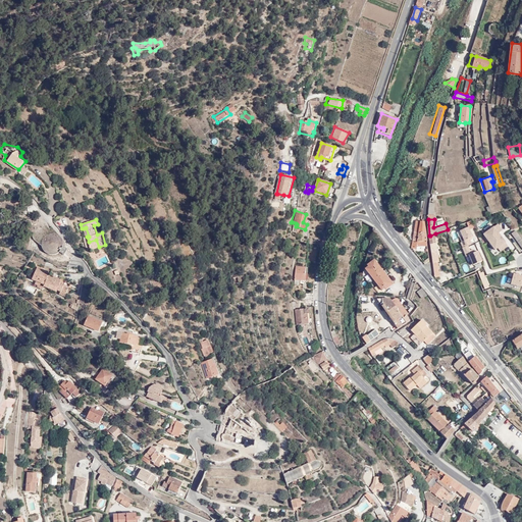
[(417,221),(414,239),(419,240),(420,233),(427,235),(426,222),(424,222),(417,221)]
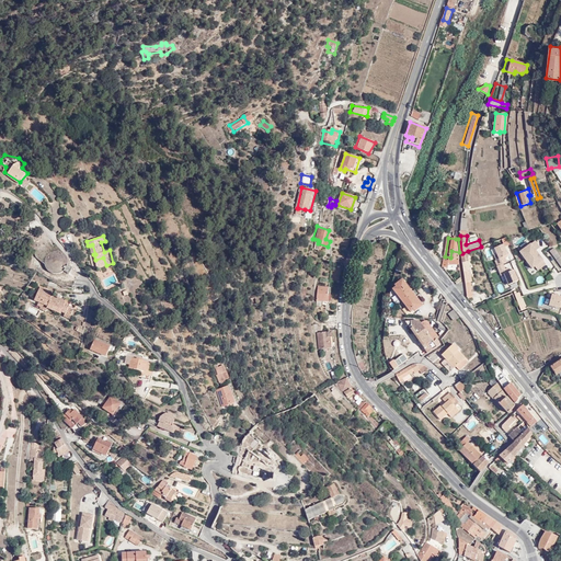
[(517,252),(530,270),(534,267),(537,271),(547,264),(550,270),(553,266),(535,240),(517,252)]
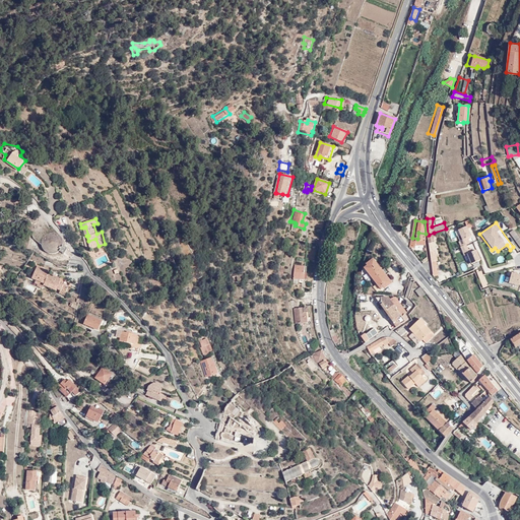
[(466,226),(455,232),(468,265),(480,261),(473,244),(466,226)]
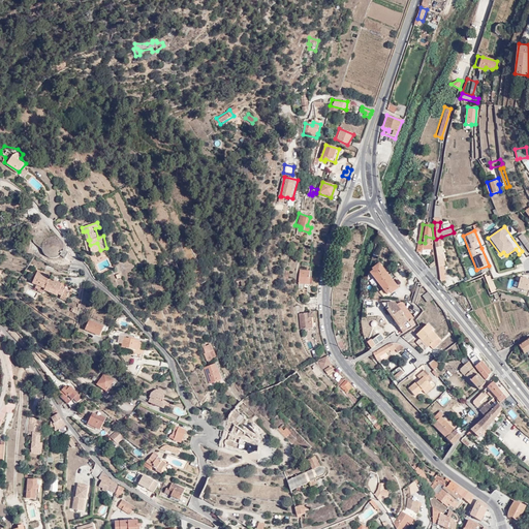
[(528,243),(522,234),(518,237),(528,250),(528,243)]
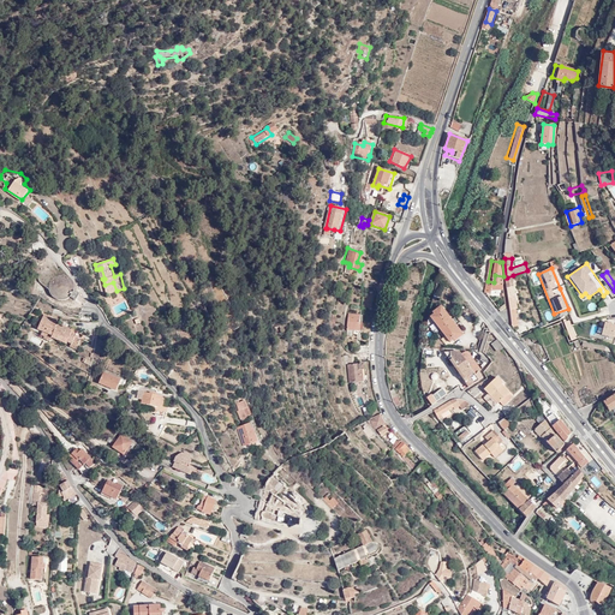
[(488,281),(487,286),(485,292),(491,293),(493,290),(506,292),(503,276),(495,275),(494,282),(488,281)]
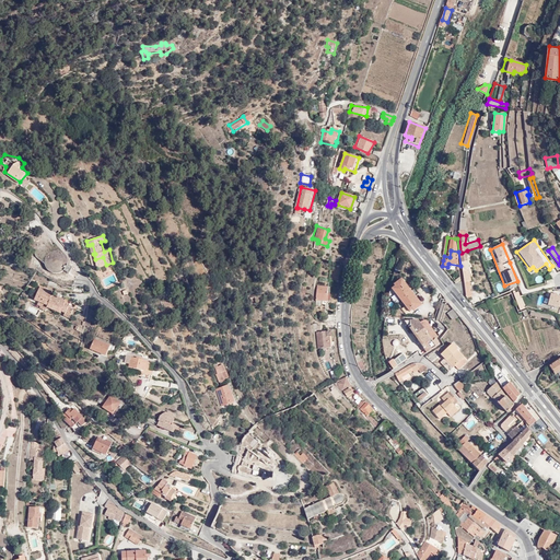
[(68,257),(67,256),(47,257),(46,261),(47,267),(49,271),(55,273),(61,275),(66,270),(70,272),(72,267),(69,265),(69,259),(68,257)]
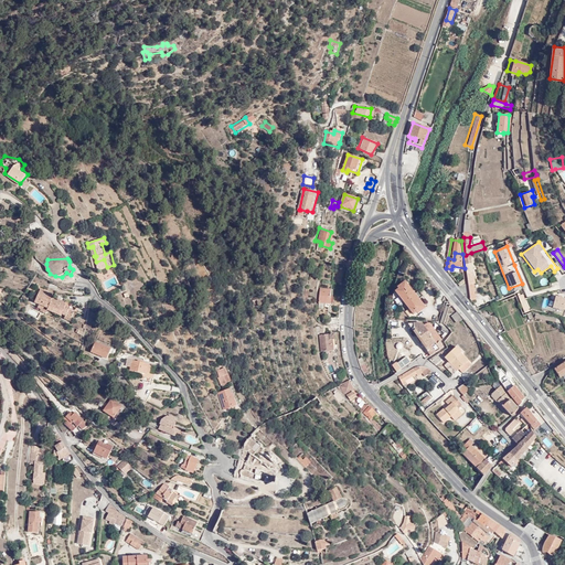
[(98,269),(107,267),(104,259),(96,262),(98,269)]
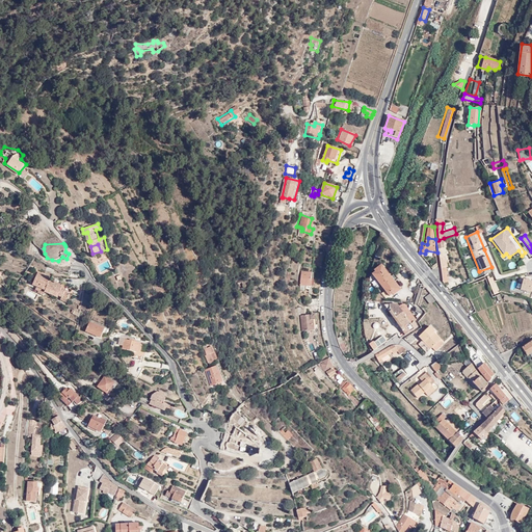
[(389,296),(398,289),(381,267),(372,274),(389,296)]
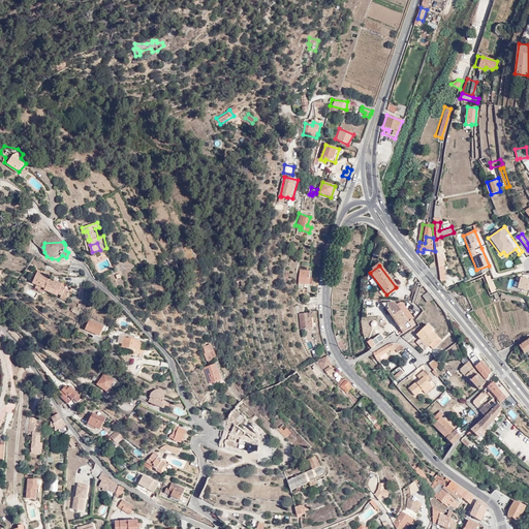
[(299,285),(298,287),(305,288),(306,284),(309,284),(311,279),(309,278),(310,272),(302,270),(299,285)]
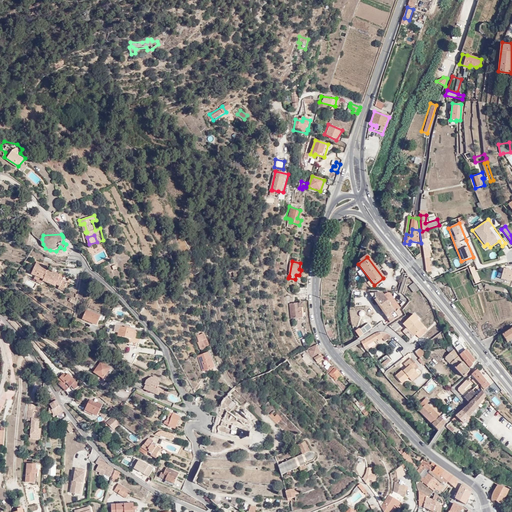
[(47,274),(48,271),(44,269),(45,267),(36,264),(30,277),(34,279),(33,281),(37,282),(37,284),(42,286),(44,283),(55,288),(57,284),(60,285),(57,292),(62,294),(66,284),(59,281),(60,277),(58,275),(57,278),(47,274)]
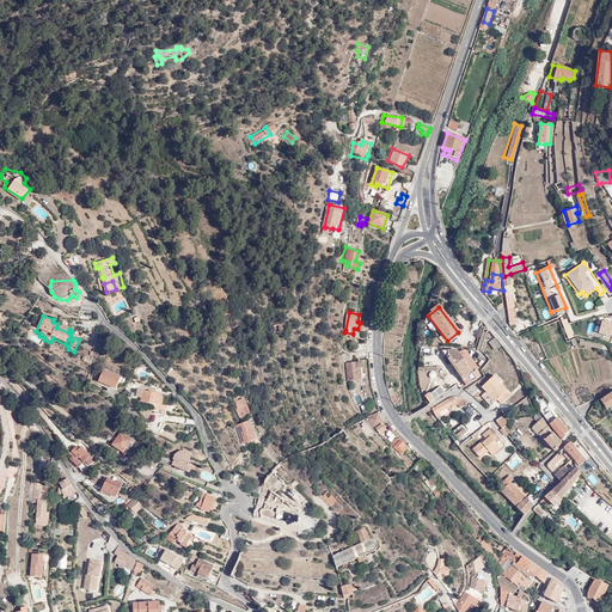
[(611,337),(611,323),(603,320),(599,335),(611,337)]
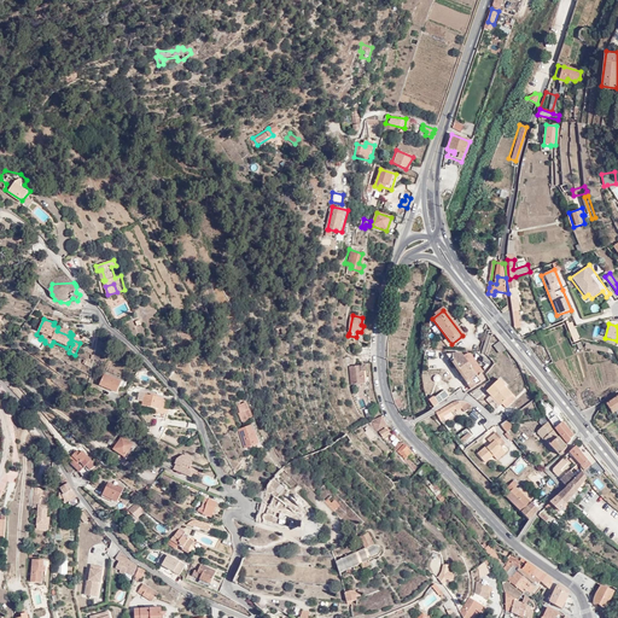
[(484,332),(478,353),(484,355),(490,336),(484,332)]
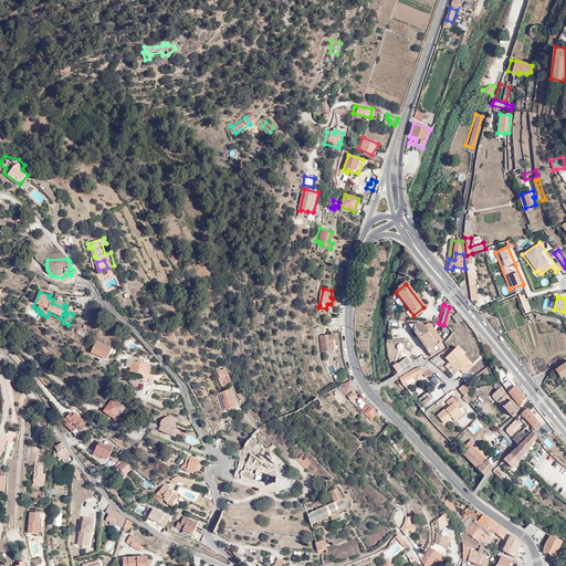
[(457,326),(462,321),(456,313),(451,317),(457,326)]
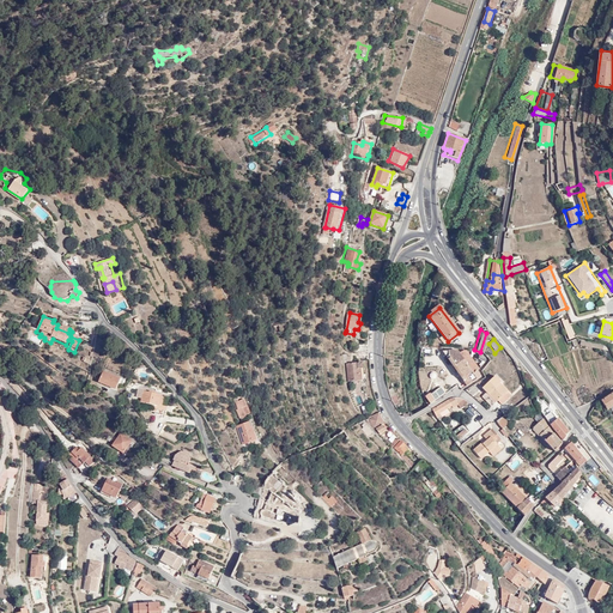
[(225,351),(220,353),(226,369),(231,366),(225,351)]
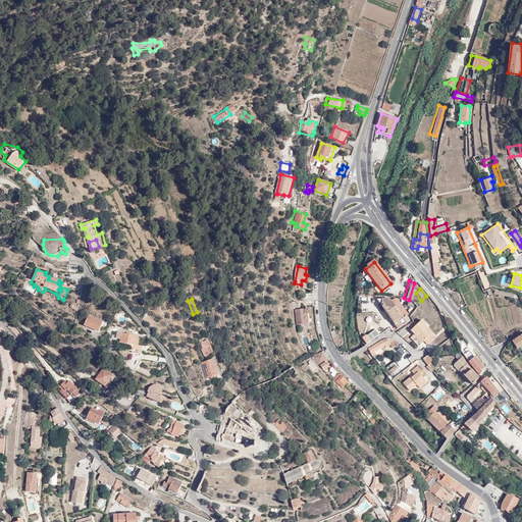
[(376,300),(397,329),(409,321),(406,317),(407,315),(397,300),(394,300),(390,302),(389,300),(376,300)]
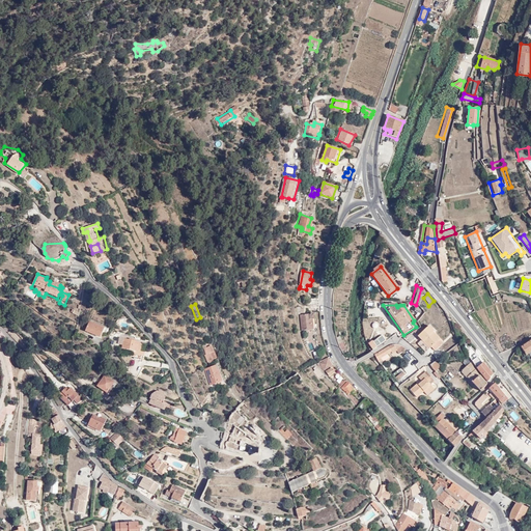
[(315,314),(301,315),(302,330),(313,329),(313,331),(316,331),(315,314)]
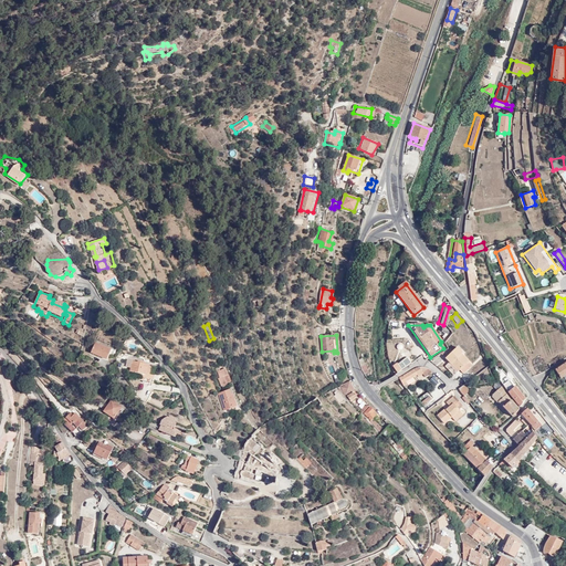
[(108,353),(109,349),(95,344),(92,353),(107,359),(109,354),(108,353)]
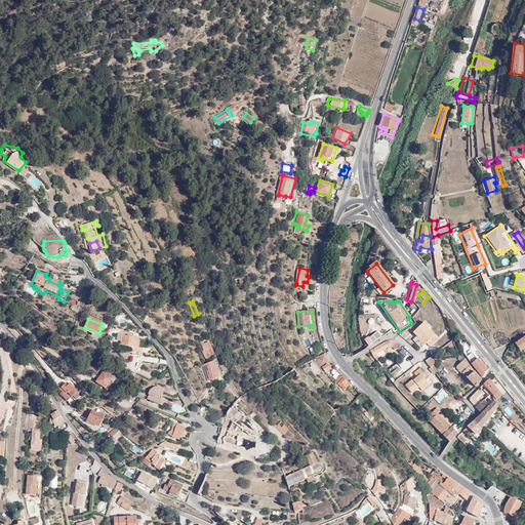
[(425,322),(412,333),(416,336),(413,339),(421,348),(421,349),(427,344),(431,347),(439,338),(429,328),(430,327),(425,322)]
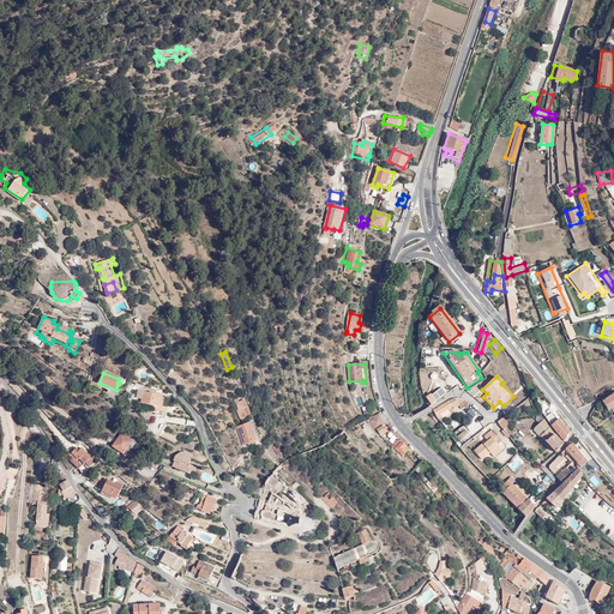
[(164,411),(166,407),(162,405),(164,398),(160,397),(160,396),(144,392),(142,403),(150,405),(157,407),(156,410),(164,411)]
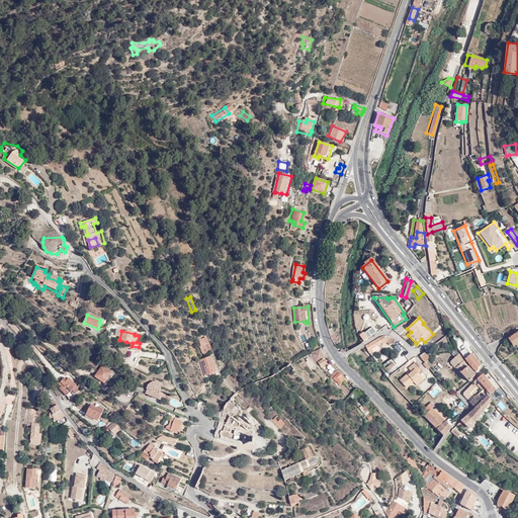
[(366,338),(363,333),(358,336),(362,342),(366,338)]
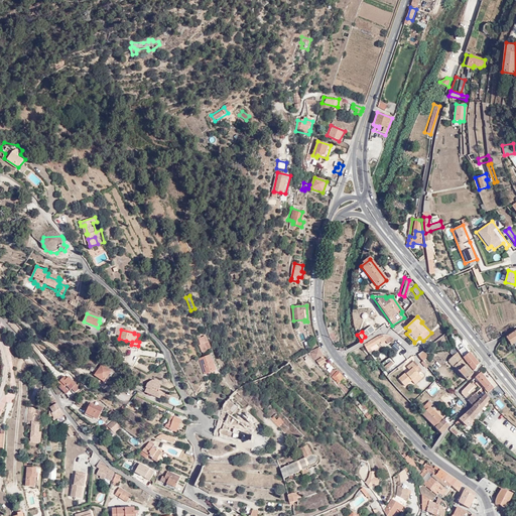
[(515,332),(507,338),(511,346),(515,342),(515,332)]
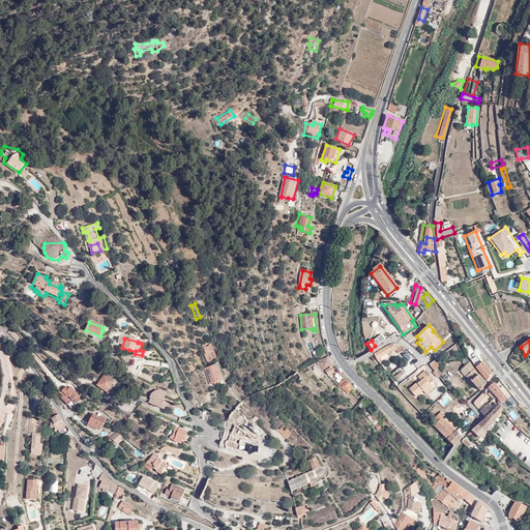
[(425,351),(417,343),(416,344),(424,352),(425,351)]
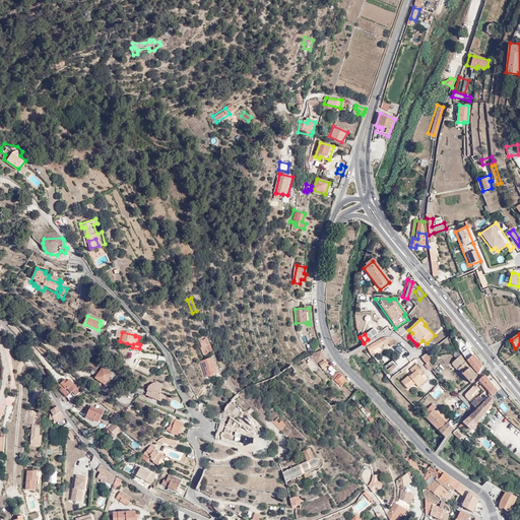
[(386,337),(367,347),(371,355),(375,353),(373,350),(383,345),(384,346),(389,344),(391,346),(398,342),(397,341),(393,338),(390,337),(386,337)]
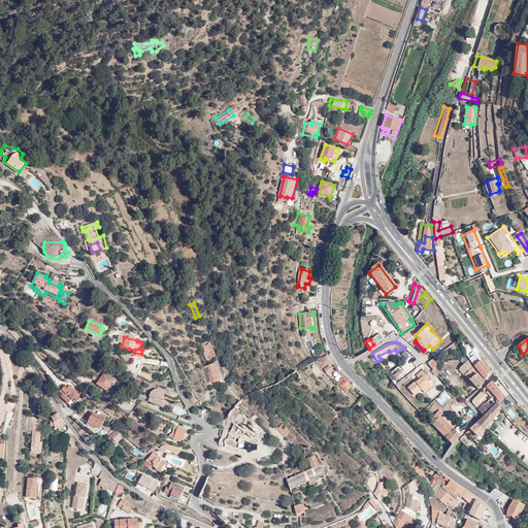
[(204,347),(202,348),(204,357),(210,355),(211,356),(215,355),(212,344),(204,347)]
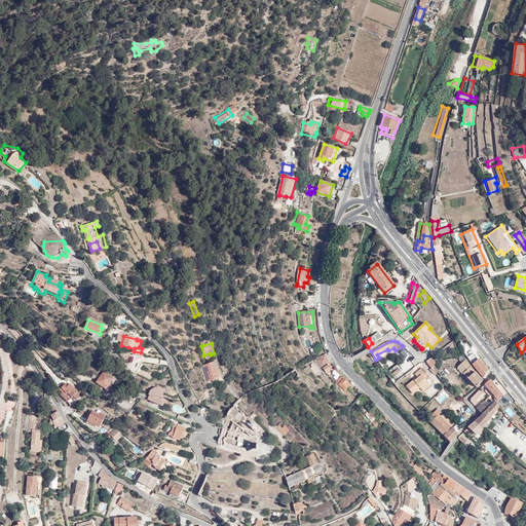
[(433,347),(428,350),(434,357),(437,353),(433,347)]
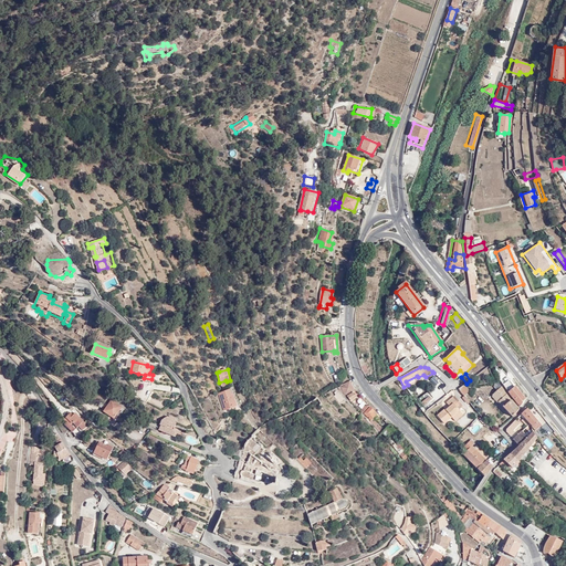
[(155,375),(153,375),(152,379),(144,378),(144,383),(152,385),(155,375)]
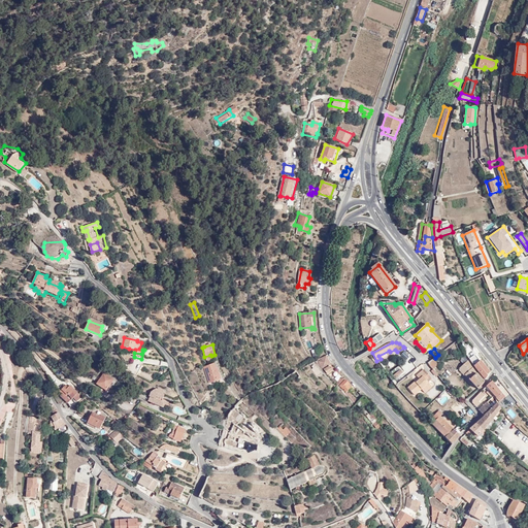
[(471,350),(466,354),(474,366),(479,372),(486,380),(490,373),(480,361),(471,350)]
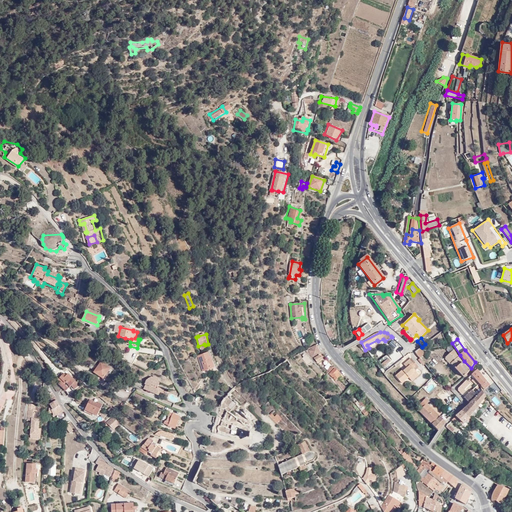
[(319,355),(315,347),(307,351),(312,359),(313,358),(316,364),(321,361),(318,355),(319,355)]
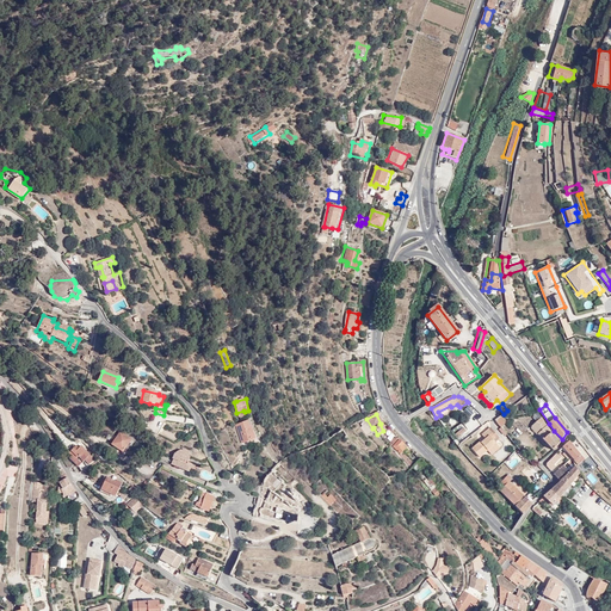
[(501,415),(495,420),(501,429),(506,423),(505,423),(506,421),(501,415)]
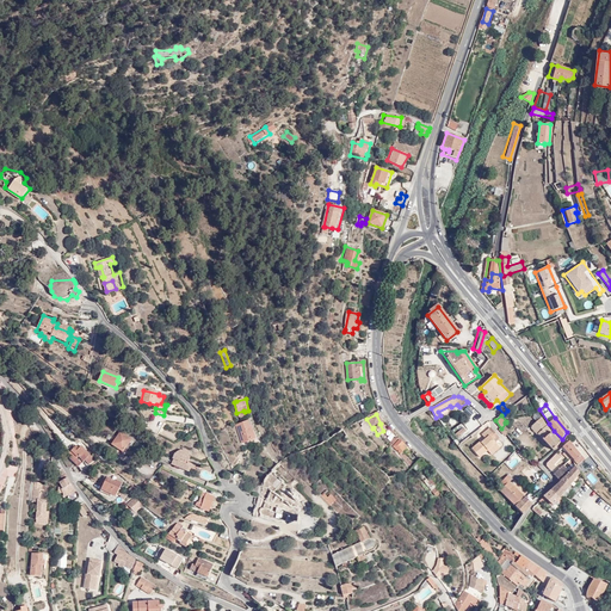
[(553,433),(542,418),(537,423),(531,427),(532,427),(544,440),(554,450),(561,443),(553,433)]
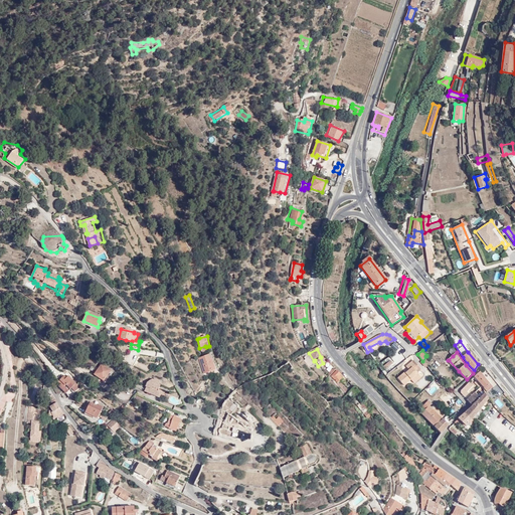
[(209,354),(199,357),(205,372),(216,369),(213,358),(211,359),(209,354)]
